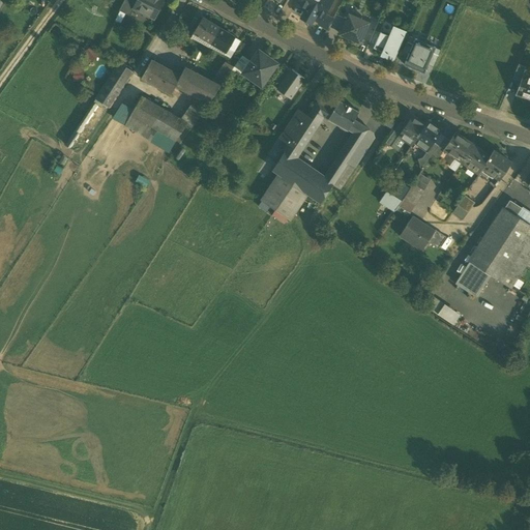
[(137,0),(124,0),(119,10),(129,17),(134,8),(137,0)]
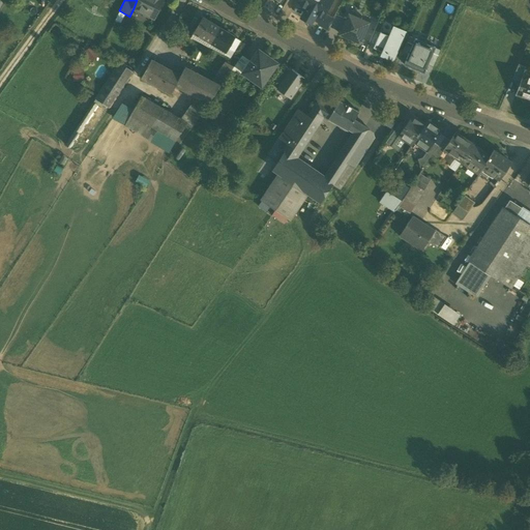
[(164,0),(163,0),(137,0),(134,8),(154,19),(164,0)]
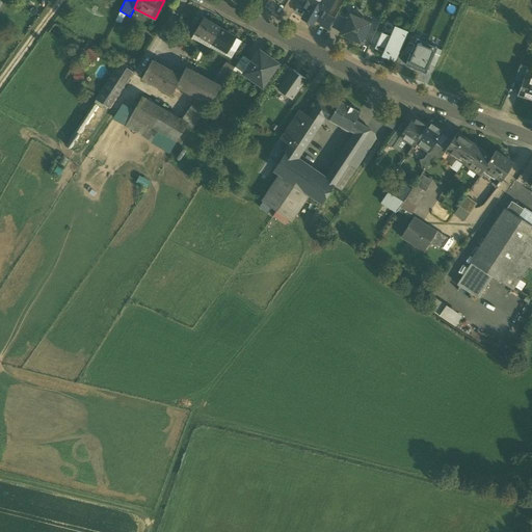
[(300,0),(298,5),(307,10),(303,16),(314,22),(315,19),(320,22),(322,18),(323,19),(326,14),(326,15),(334,1),(333,0),(300,0)]
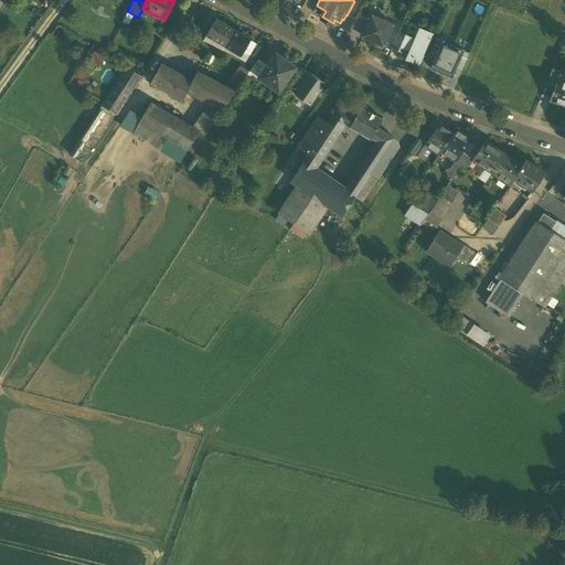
[(347,16),(347,14),(343,20),(342,19),(340,23),(339,25),(349,32),(351,29),(355,21),(347,16)]
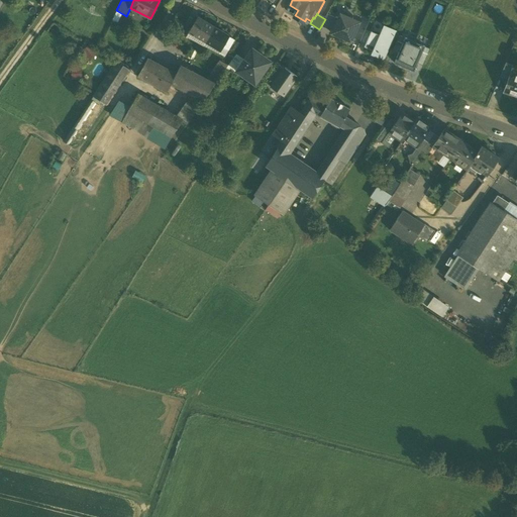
[(332,31),(337,19),(328,14),(325,19),(321,26),(332,31)]
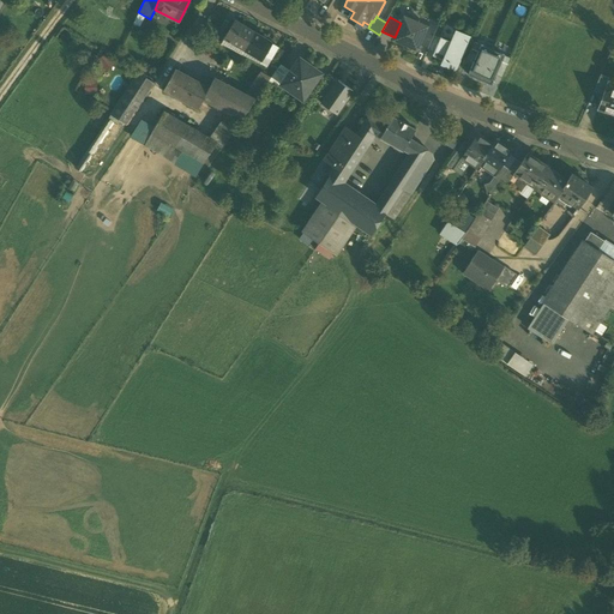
[(417,50),(427,26),(403,17),(401,23),(395,37),(393,41),(417,50)]
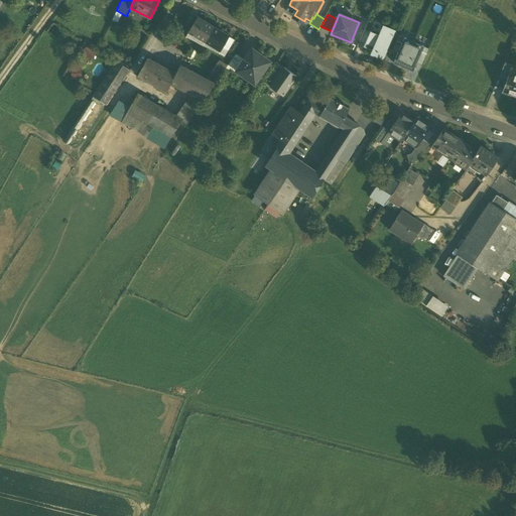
[(214,28),(197,18),(188,32),(206,41),(214,28)]
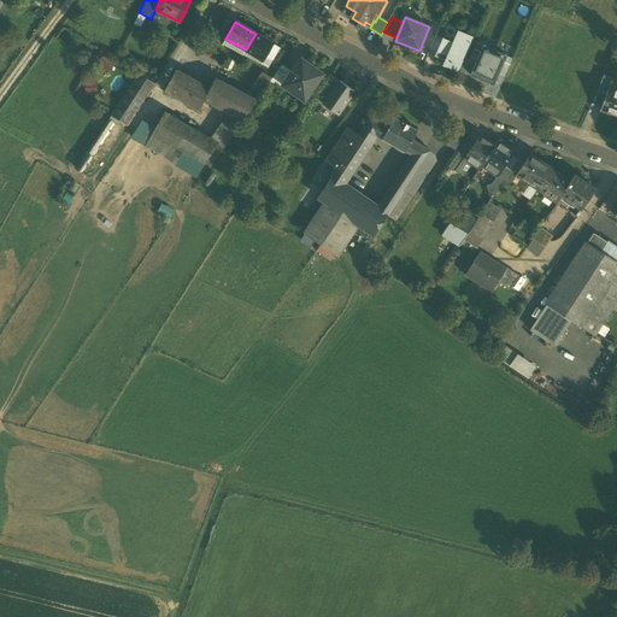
[(441,24),(429,50),(436,53),(442,37),(447,28),(441,24)]
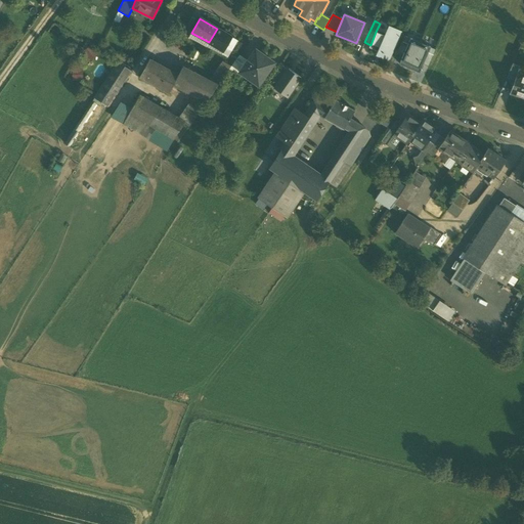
[(389,28),(385,36),(376,32),(370,45),(369,47),(379,51),(382,53),(380,56),(388,59),(393,47),(395,47),(396,43),(395,43),(399,32),(389,28)]
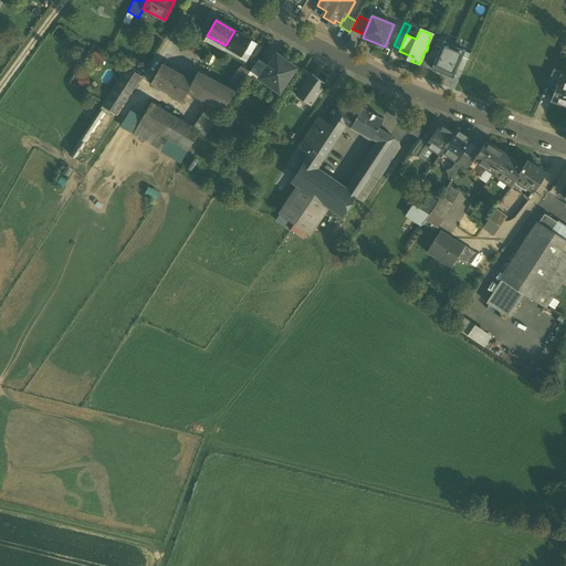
[(251,41),(234,31),(226,45),(242,55),(251,41)]
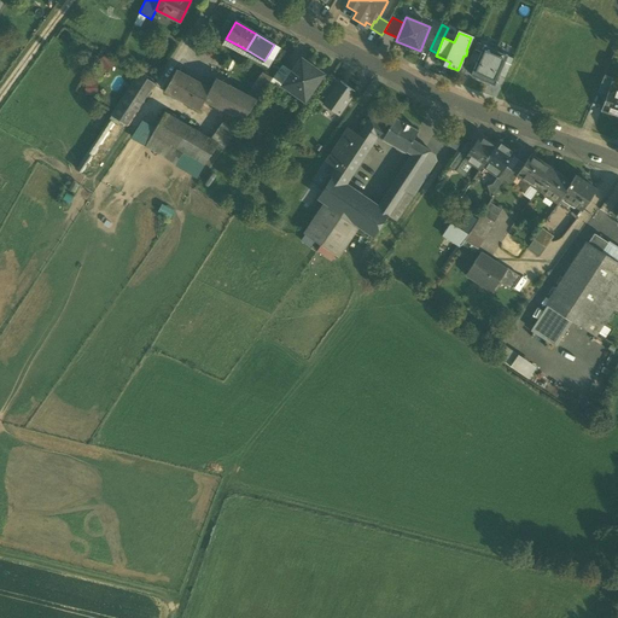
[(476,65),(484,46),(478,42),(468,63),(476,65)]
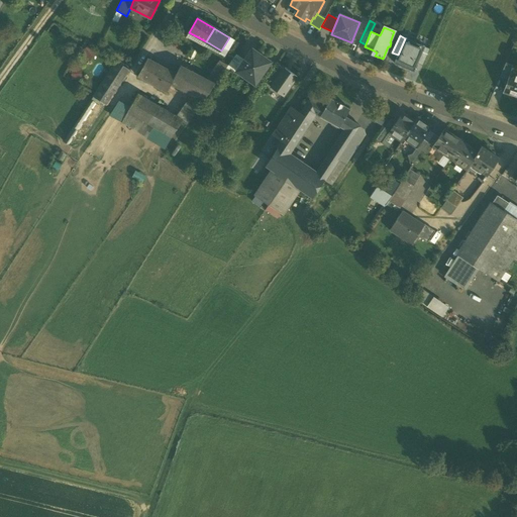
[(394,63),(404,68),(415,42),(405,38),(398,55),(394,63)]
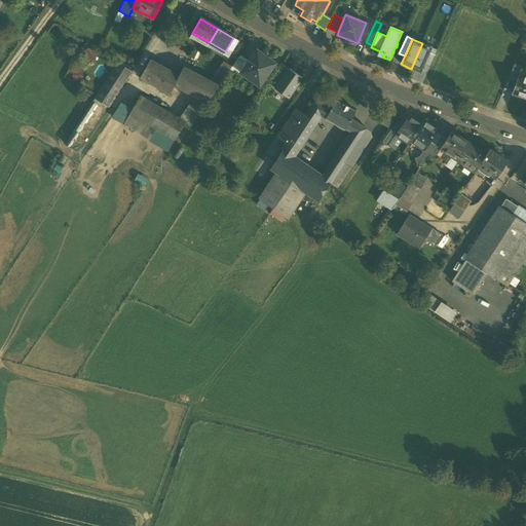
[(431,47),(422,43),(411,69),(421,73),(424,65),(431,47)]
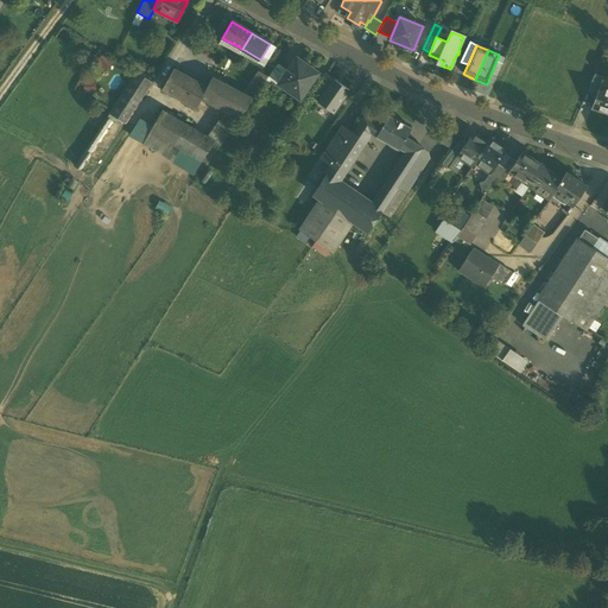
[(491,75),(498,77),(506,58),(499,55),(491,75)]
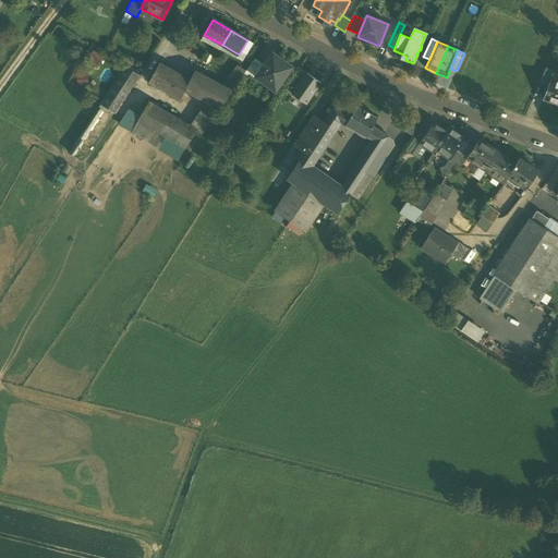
[(264,65),(255,77),(267,86),(270,81),(279,86),(292,68),(283,61),(282,63),(280,61),(281,59),(273,52),(264,65)]
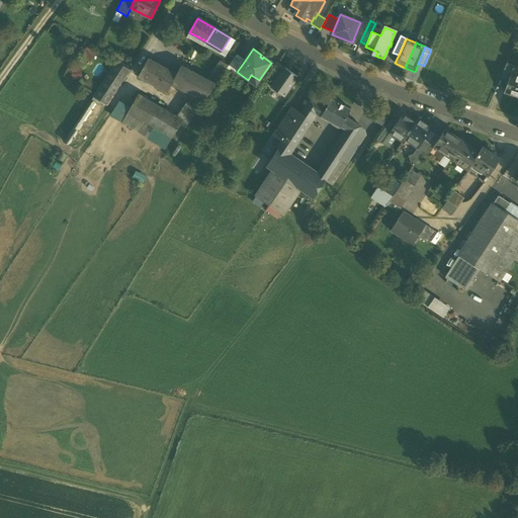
[(245,61),(237,55),(227,70),(235,75),(237,72),(245,61)]
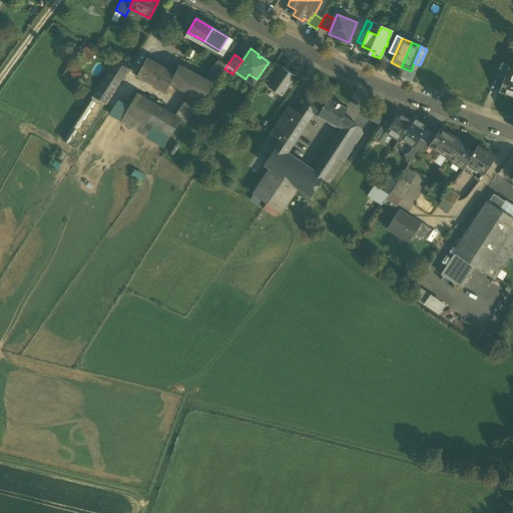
[(159,65),(146,58),(137,76),(149,83),(159,65)]
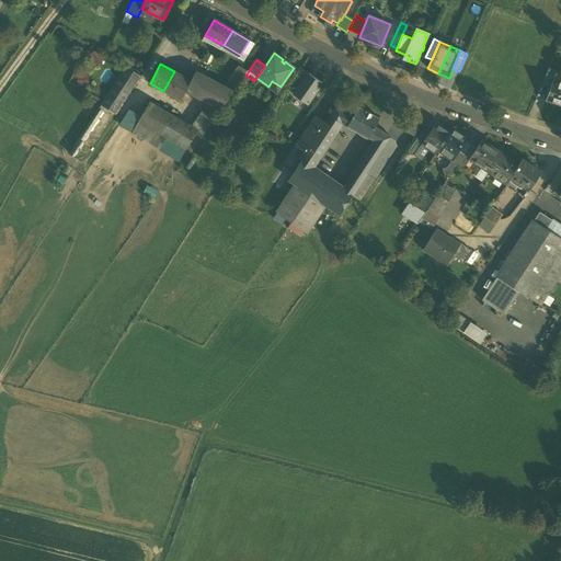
[(241,82),(248,70),(238,65),(231,76),(241,82)]
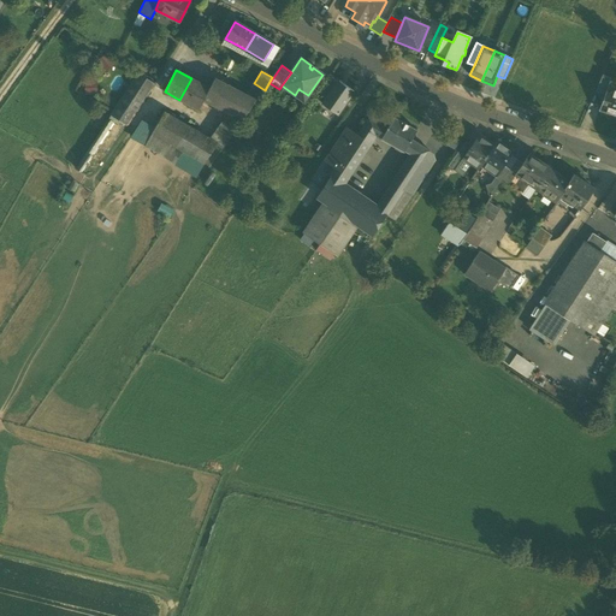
[(140,73),(112,116),(125,124),(153,82),(140,73)]
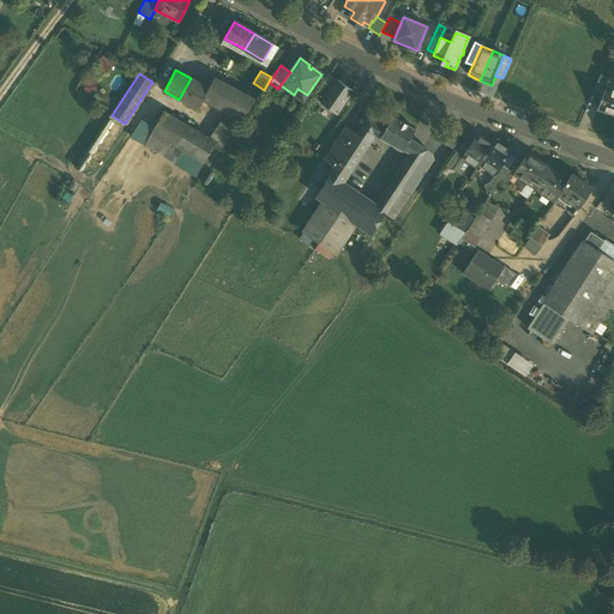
[(609,78),(601,74),(594,91),(603,95),(606,88),(609,78)]
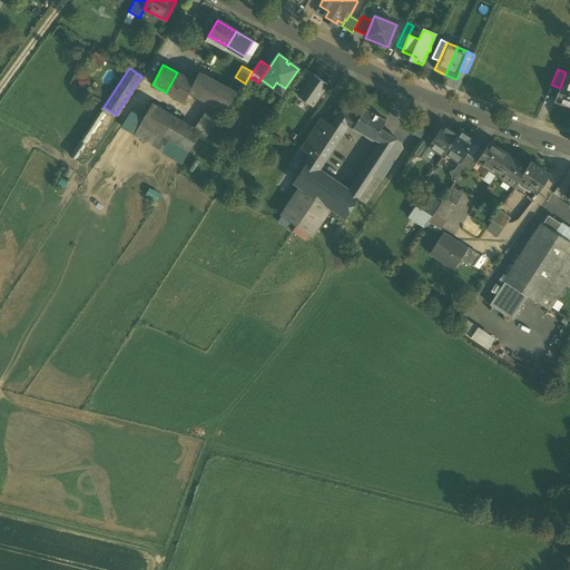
[(313,76),(307,71),(295,88),(302,92),(313,76)]
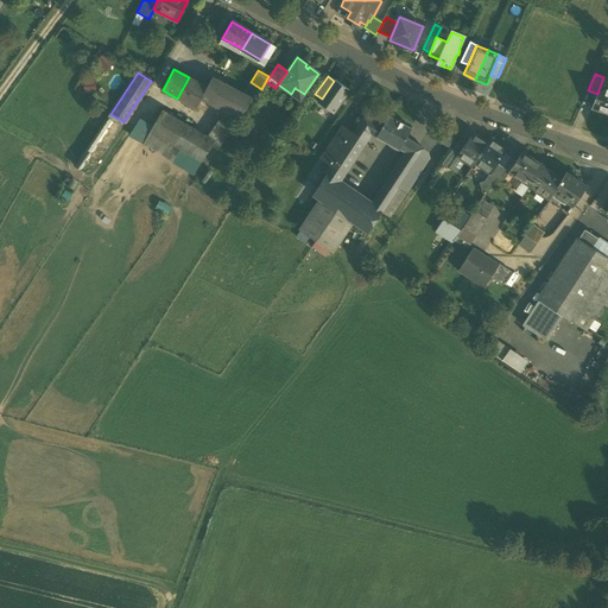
[(189,77),(177,99),(196,108),(198,105),(202,99),(208,88),(207,87),(203,86),(189,77)]
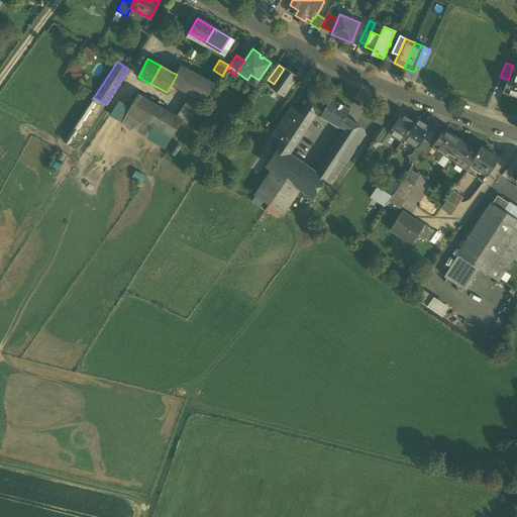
[(215,85),(180,67),(176,74),(177,75),(172,84),(173,85),(203,100),(215,85)]
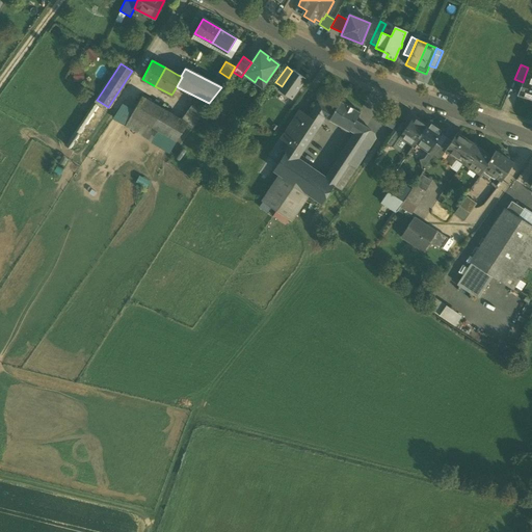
[(294,72),(292,71),(282,86),(278,90),(291,99),(306,79),(297,74),(294,72)]
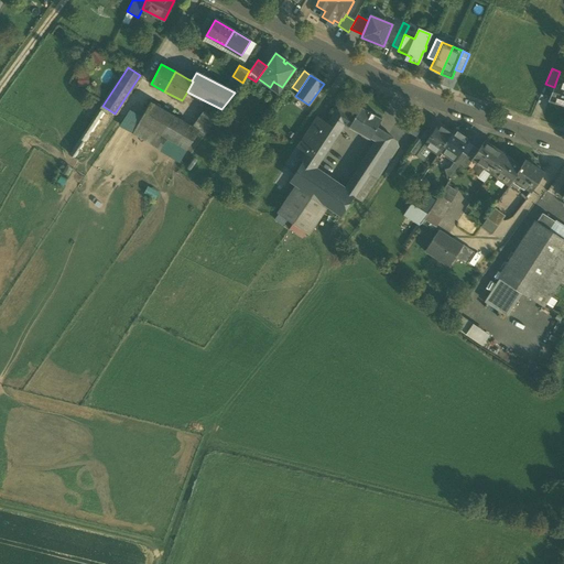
[(79,77),(79,86),(90,85),(89,76),(79,77)]
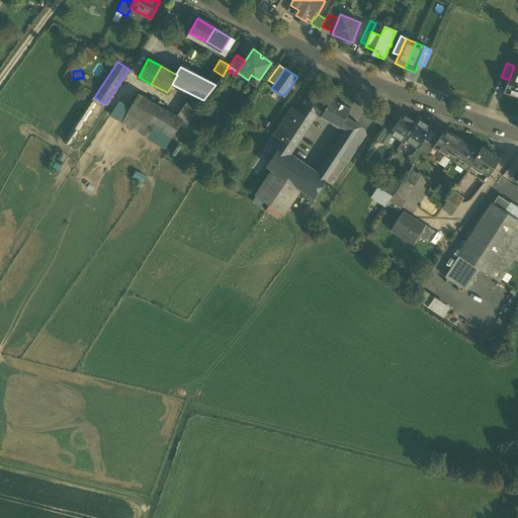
[(517,77),(511,74),(509,80),(504,93),(517,97),(517,77)]
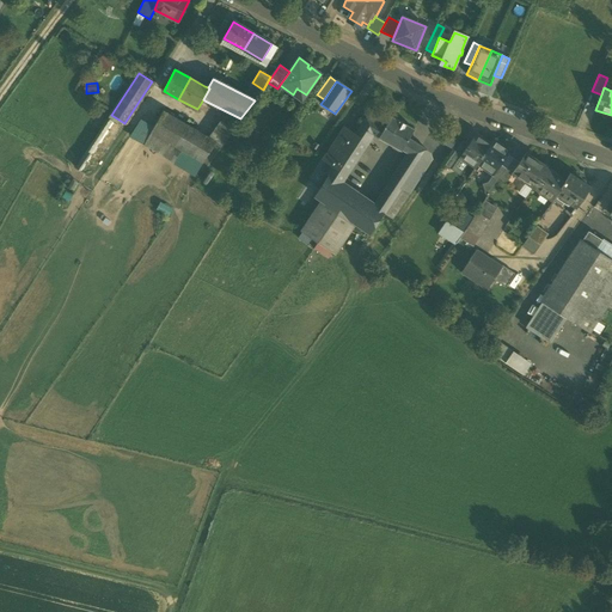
[(210,140),(163,111),(151,132),(203,163),(216,144),(210,140)]
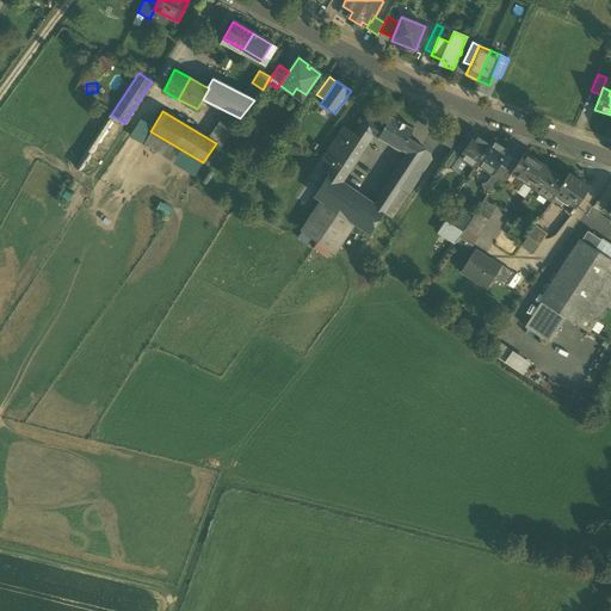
[(384,128),(366,117),(360,127),(372,134),(378,137),(384,128)]
